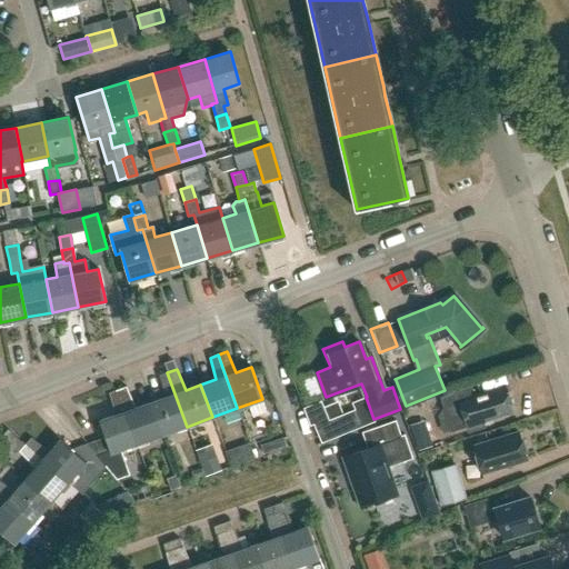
[(161,435),(187,427),(167,372),(159,376),(165,397),(150,402),(161,435)]
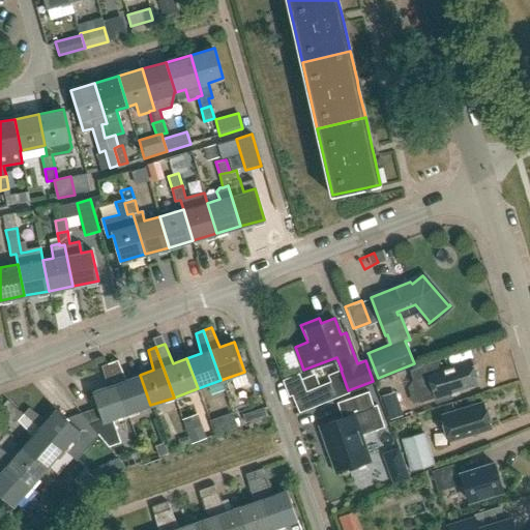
[(449,392),(478,384),(471,359),(442,367),(439,358),(411,369),(420,401),(435,396),(437,402),(451,398),(449,392)]
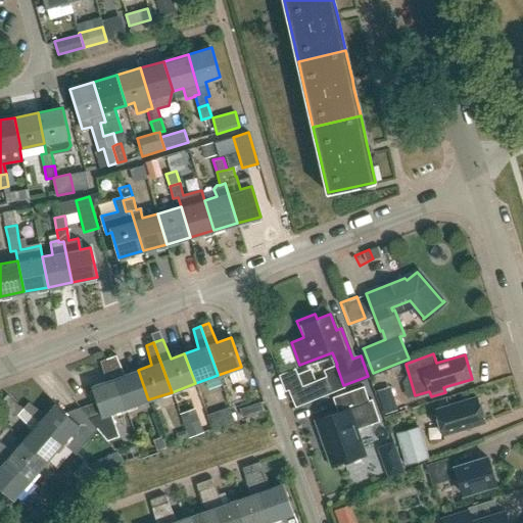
[(148,399),(138,370),(125,375),(116,355),(107,359),(125,409),(148,399)]
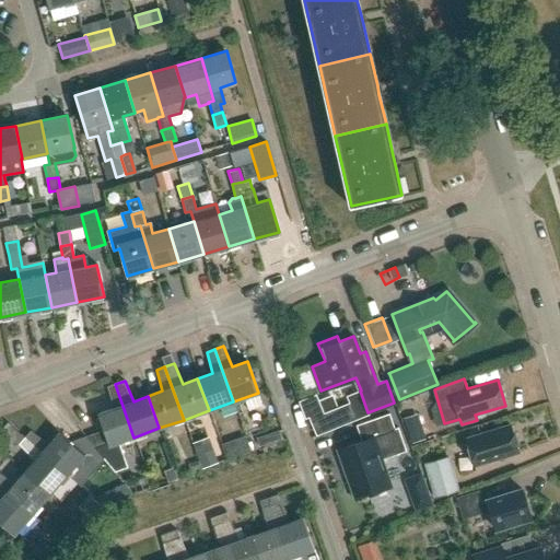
[(119,442),(133,438),(115,384),(107,387),(113,408),(97,413),(100,418),(96,419),(101,432),(86,436),(103,459),(114,474),(128,468),(119,442)]
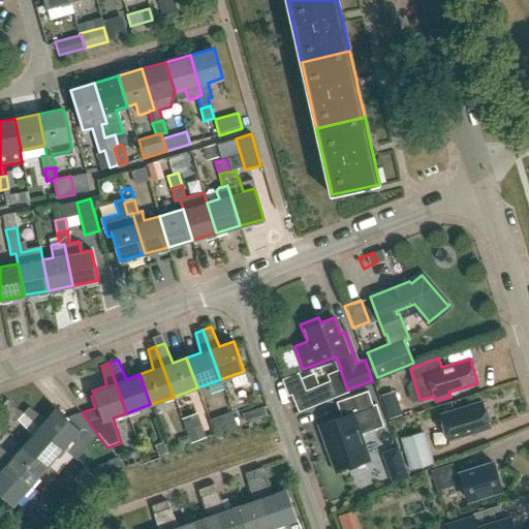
[(318,385),(314,373),(300,379),(298,373),(281,379),(286,394),(290,392),(298,412),(336,397),(330,380),(318,385)]
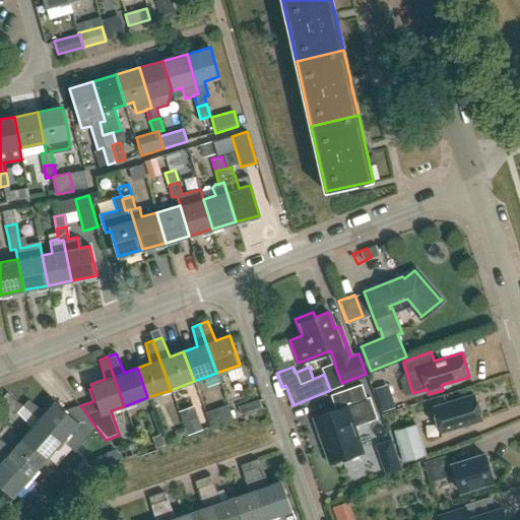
[(355,427),(377,419),(370,398),(367,399),(362,384),(331,395),(336,409),(313,417),(329,464),(364,452),(355,427)]
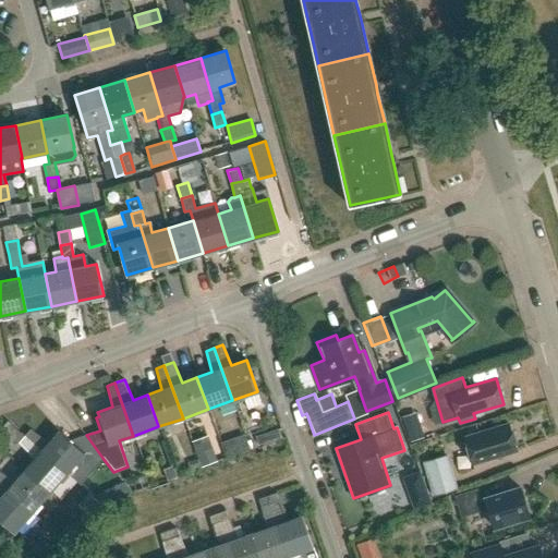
[(473,463),(518,449),(510,424),(478,434),(482,444),(468,448),(473,463)]
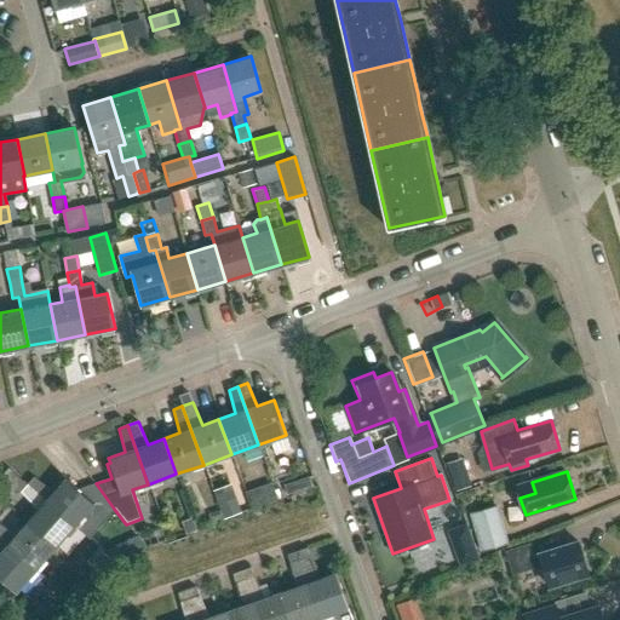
[(114,509),(96,483),(78,489),(64,478),(52,492),(34,477),(28,484),(74,526),(82,515),(93,524),(103,512),(114,509)]
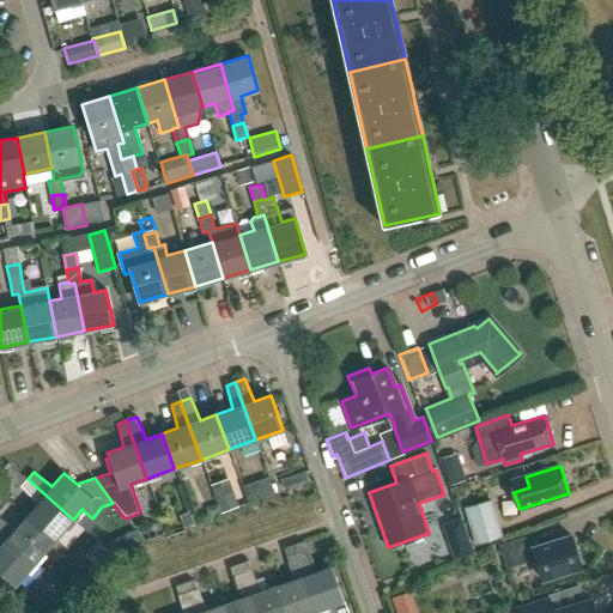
[(263,497),(263,498),(277,493),(271,478),(259,481),(263,497)]
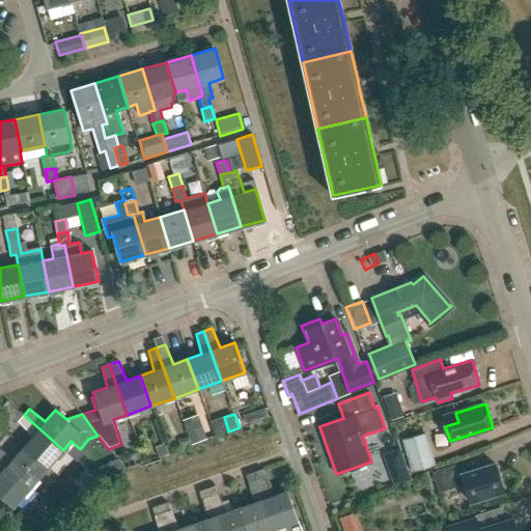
[(47,469),(63,450),(24,415),(18,422),(32,436),(22,448),(47,469)]
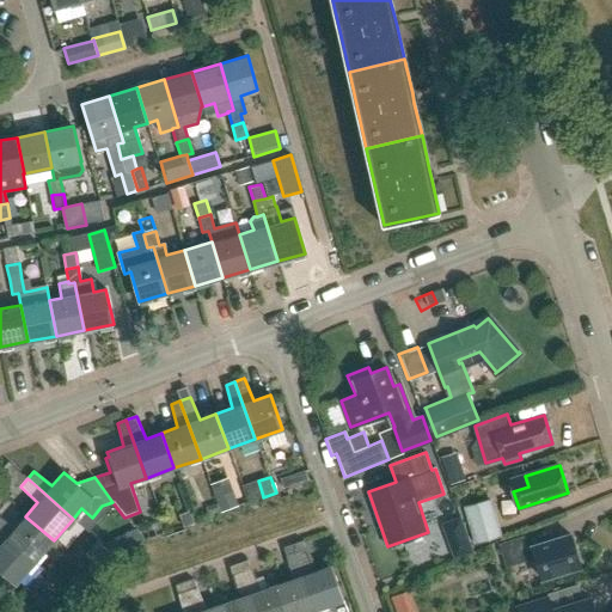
[(212,494),(219,512),(236,506),(230,488),(212,494)]
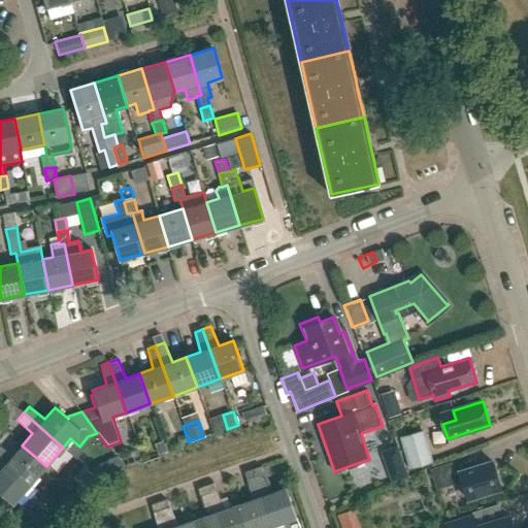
[(398,460),(422,456),(418,426),(394,429),(398,460)]
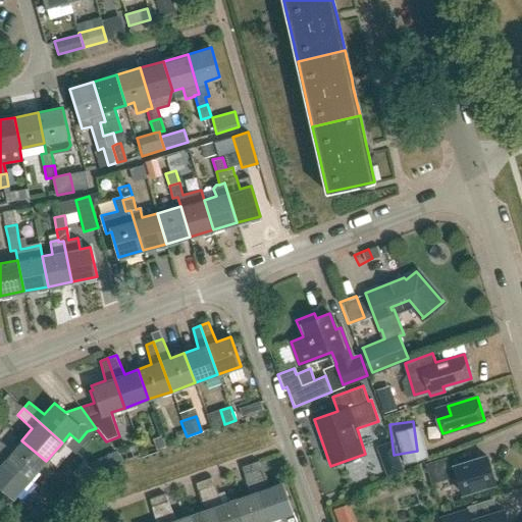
[(46,461),(21,440),(12,451),(0,441),(0,453),(30,479),(46,461)]
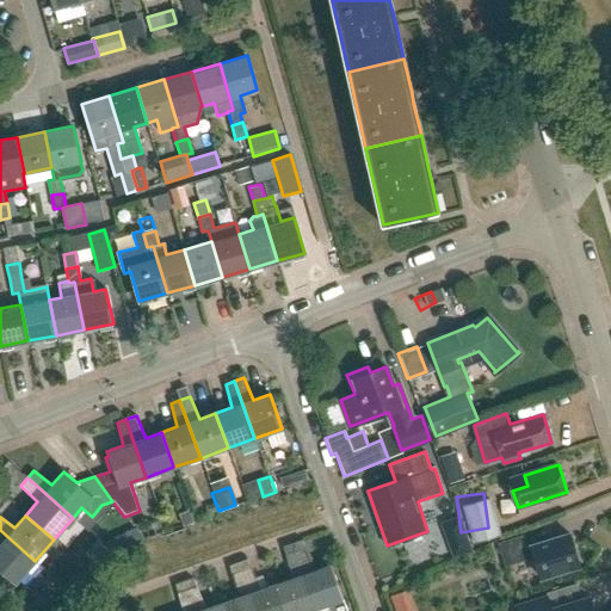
[(16,584),(35,561),(0,530),(0,572),(1,571),(16,584)]
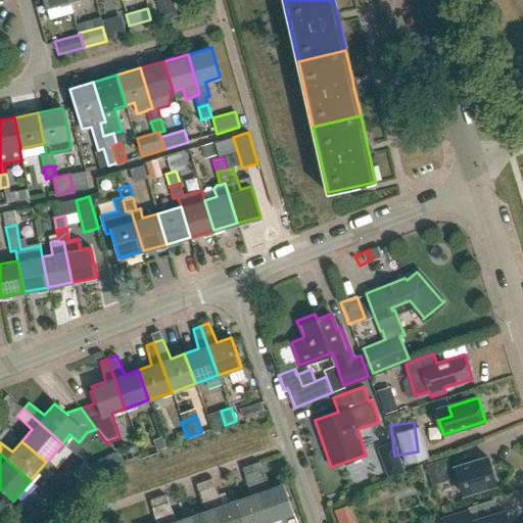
[(496,483),(488,457),(450,468),(447,458),(427,465),(432,484),(458,476),(463,493),(496,483)]
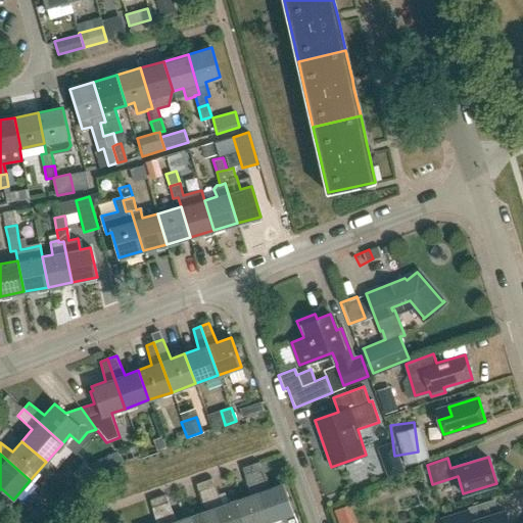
[(398,459),(383,465),(388,478),(403,473),(398,459)]
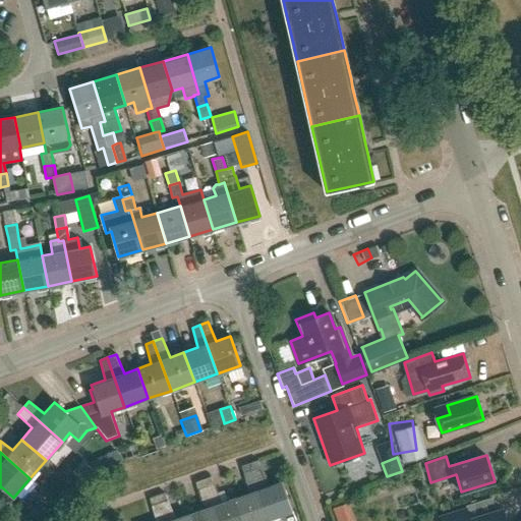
[(249,464),(269,520),(292,512),(282,481),(268,486),(257,461),(249,464)]
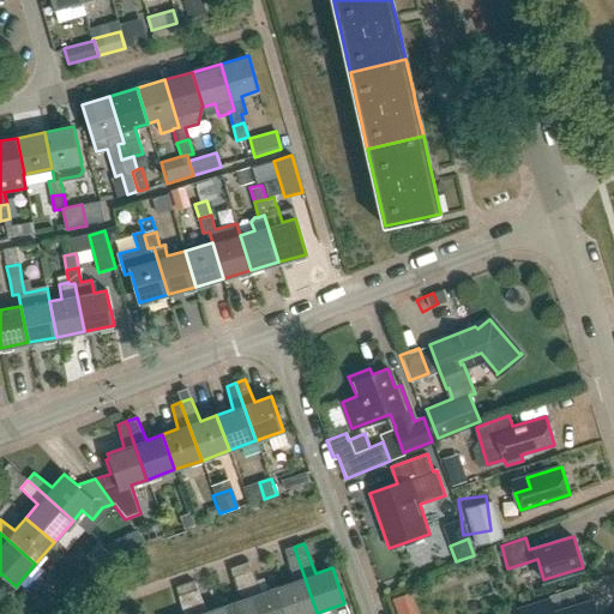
[(286,613),(313,613),(317,613),(294,547),(284,549),(294,582),(277,588),(286,613)]
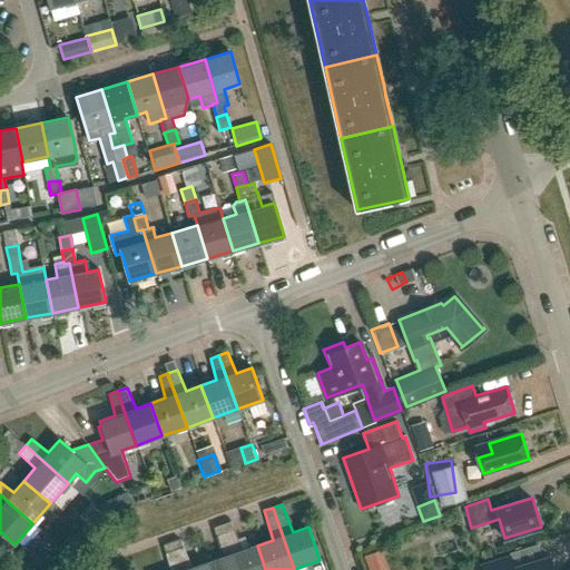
[(265,569),(257,546),(242,550),(231,522),(223,526),(237,569),(265,569)]
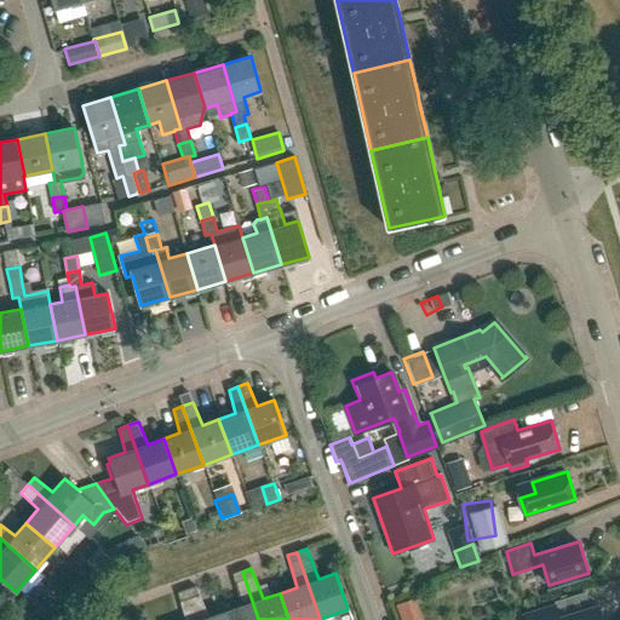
[(228,619),(258,619),(242,572),(233,574),(241,607),(225,612),(228,619)]
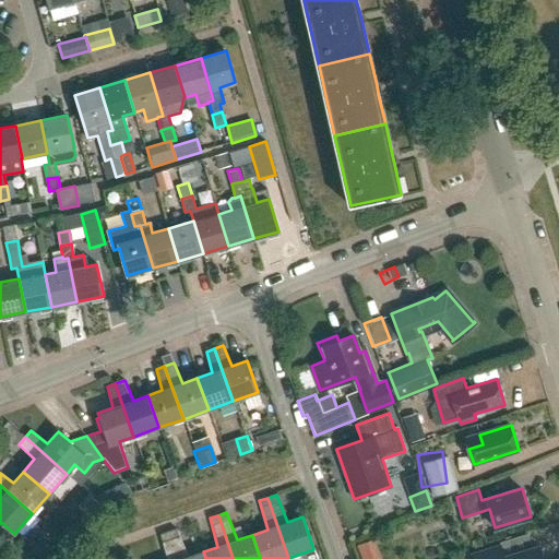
[(205,558),(203,551),(189,557),(176,530),(168,533),(177,558),(205,558)]
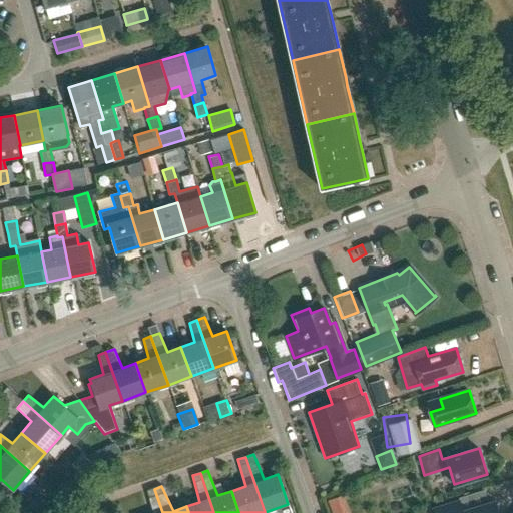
[(162,512),(154,489),(147,491),(153,512),(162,512)]
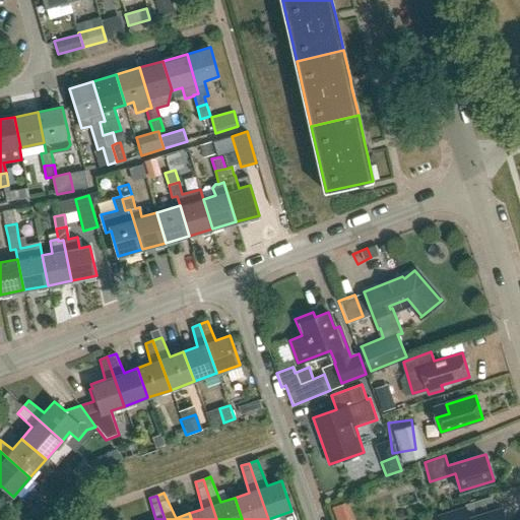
[(469,518),(466,507),(439,516),(440,519),(505,519),(502,508),(469,518)]
